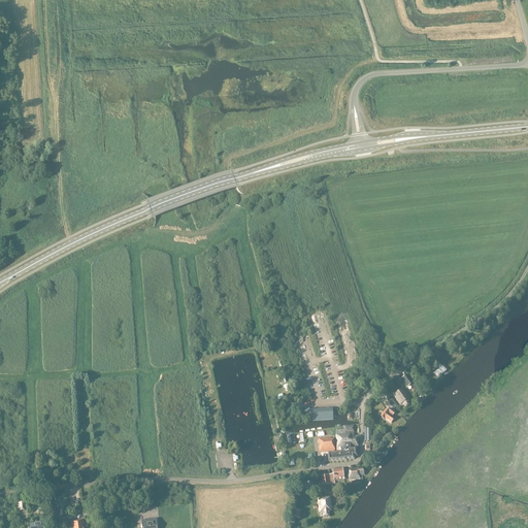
[(443,374),(447,371),(439,364),(436,367),(443,374)]
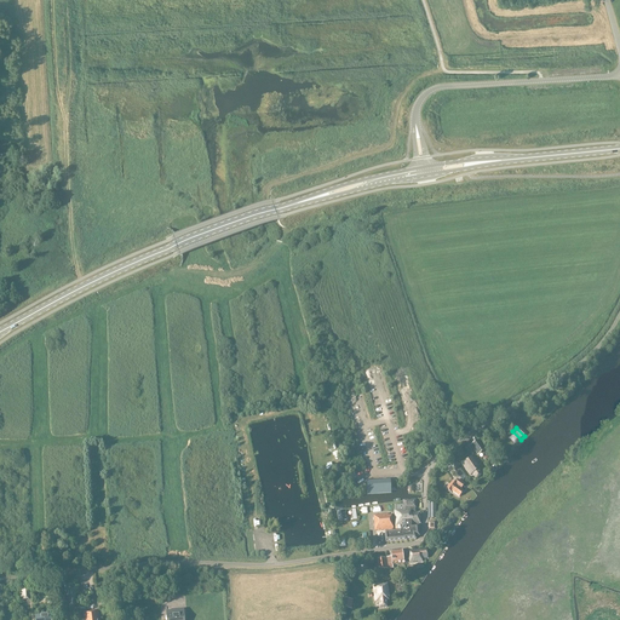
[(477,441),(470,446),(477,455),(484,451),(477,441)]
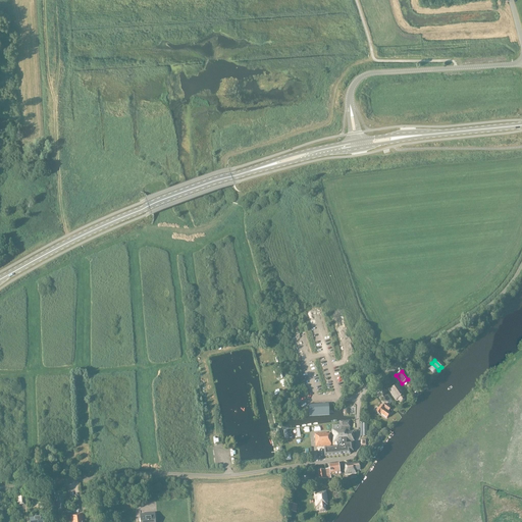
[(400,404),(405,400),(402,396),(404,395),(397,384),(388,390),(396,400),(397,399),(400,404)]
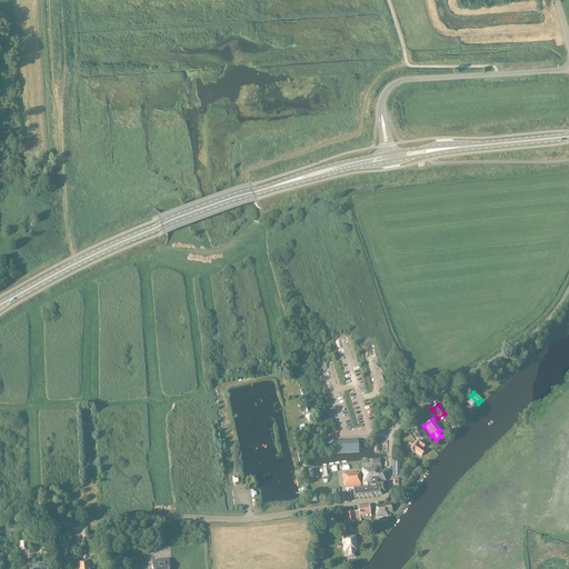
[(337,442),(338,453),(358,453),(358,441),(357,441),(337,442)]
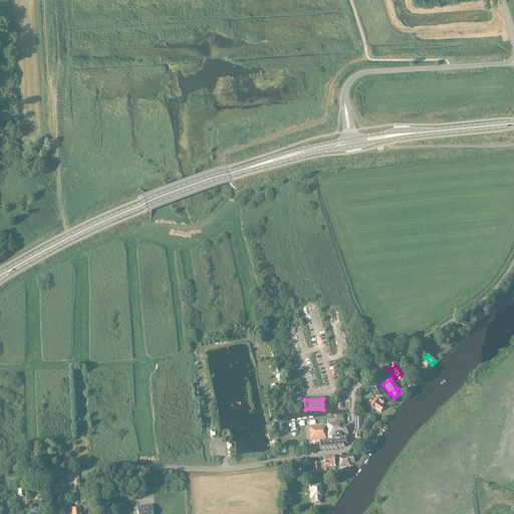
[(374,409),(380,413),(383,408),(381,407),(384,403),(378,399),(376,402),(374,400),(370,407),(374,410),(374,409)]
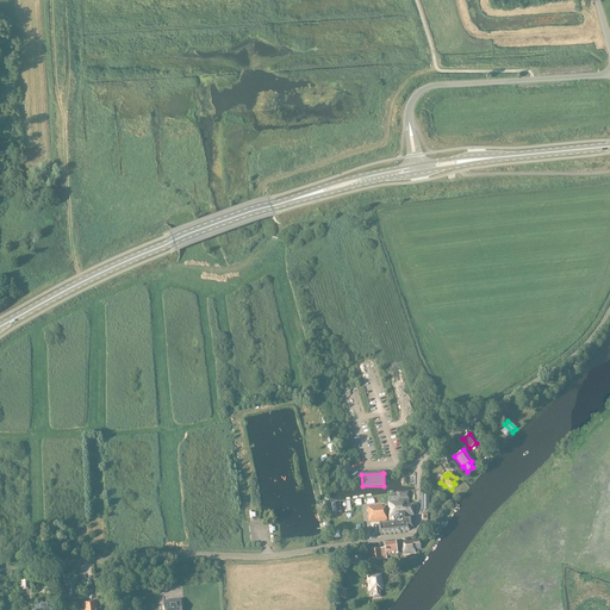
[(390,522),(391,522),(411,520),(411,518),(406,518),(406,517),(414,516),(412,505),(409,505),(409,502),(410,502),(409,493),(397,493),(397,499),(387,499),(388,518),(390,518),(390,522)]
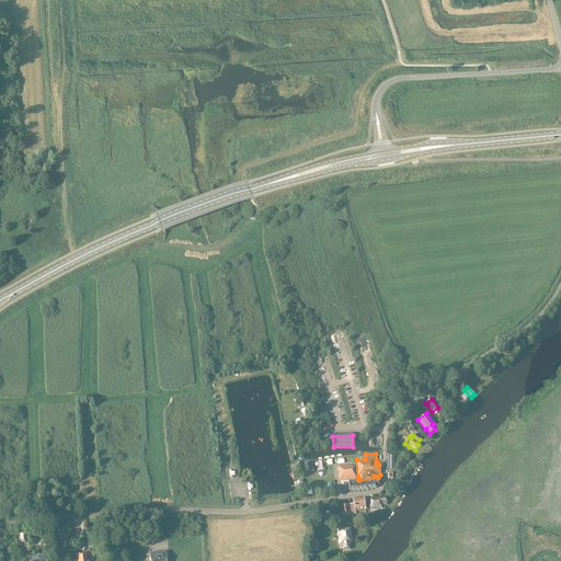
[(339,481),(355,479),(354,467),(351,468),(351,466),(338,467),(339,481)]
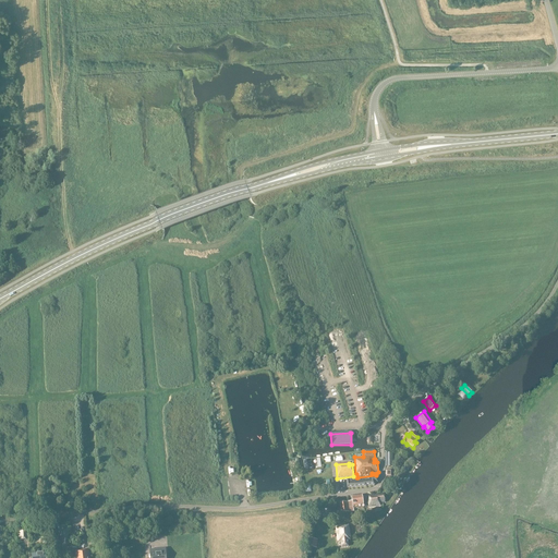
[(377,483),(376,475),(358,477),(358,478),(350,480),(350,481),(347,481),(347,488),(366,487),(366,486),(374,486),(374,483),(377,483)]
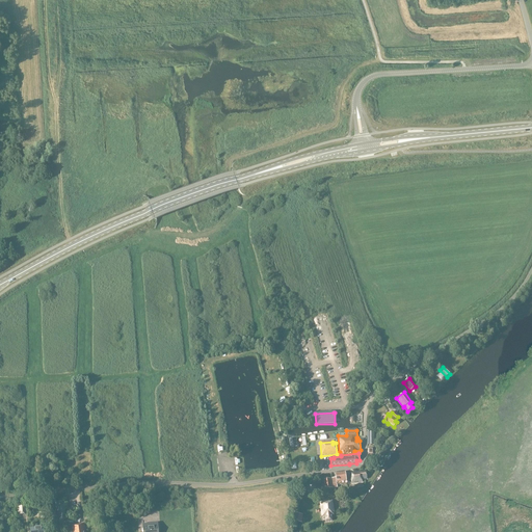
[(350,477),(345,478),(346,483),(351,482),(351,484),(360,482),(360,480),(367,479),(366,472),(358,473),(350,474),(350,477)]
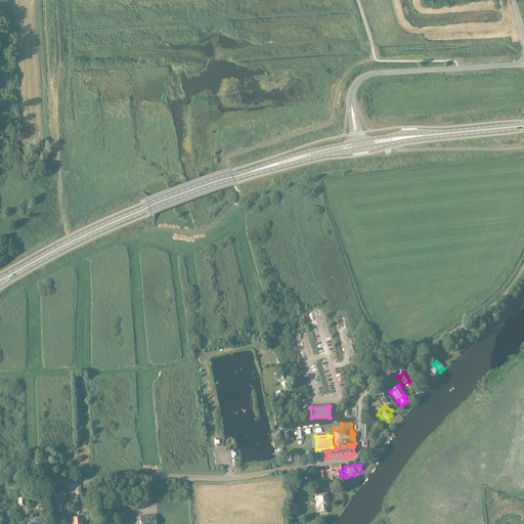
[(330,469),(331,471),(328,471),(329,481),(332,480),(332,478),(341,476),(340,471),(339,467),(330,469)]
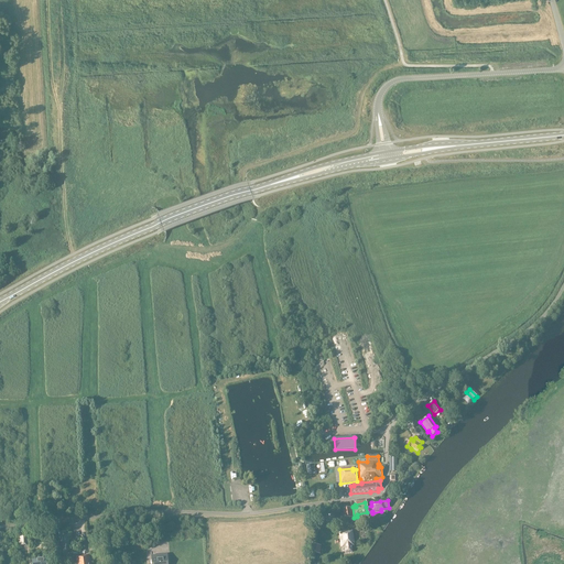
[(353,553),(351,548),(354,546),(353,531),(339,533),(340,548),(345,548),(345,553),(353,553)]
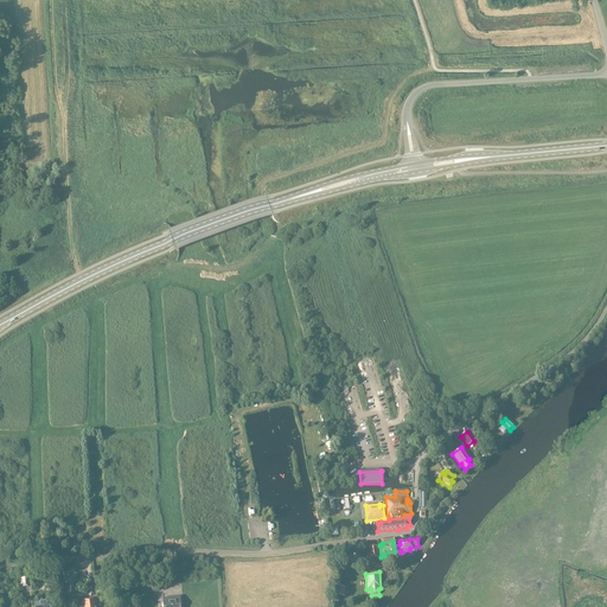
[(336,587),(334,596),(345,596),(345,588),(336,587)]
